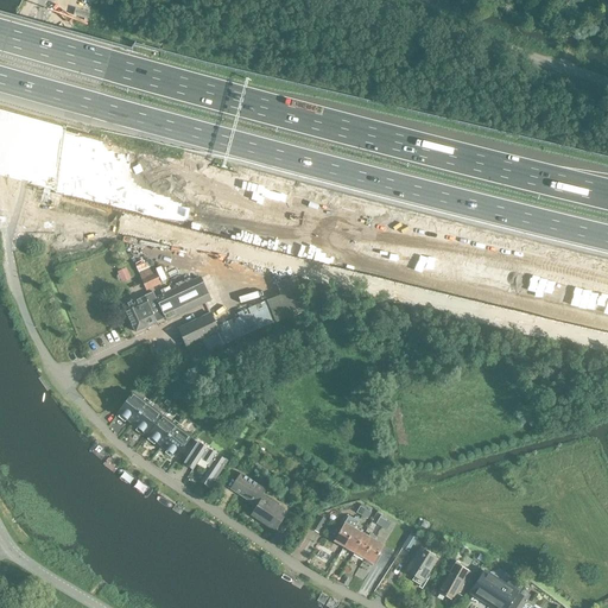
[(191,263),(228,271),(234,248),(197,240),(191,263)]
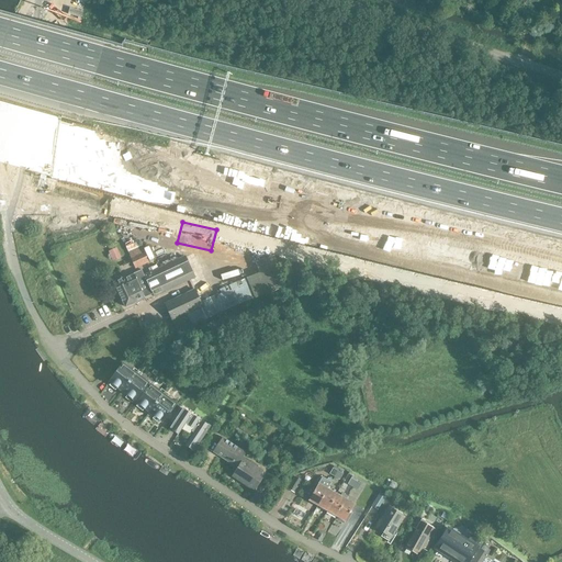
[(266,255),(263,244),(249,247),(251,258),(266,255)]
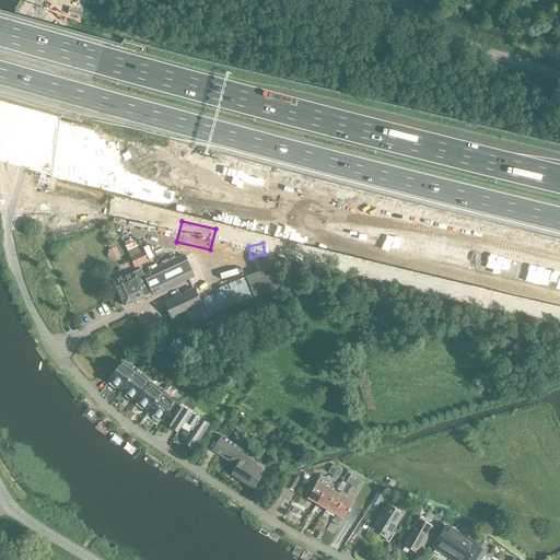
[(128,252),(130,257),(136,268),(150,261),(141,245),(128,252)]
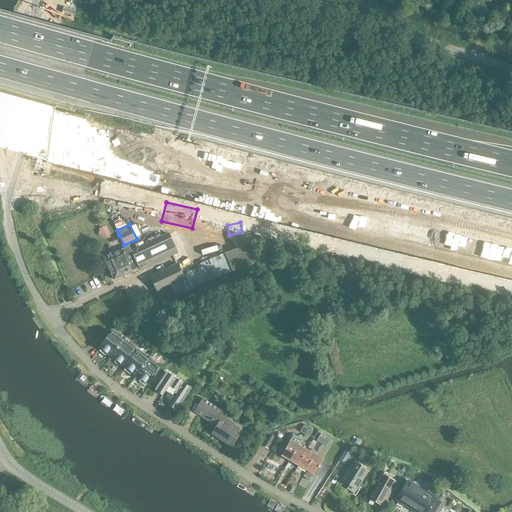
[(107,226),(99,229),(103,238),(110,234),(107,226)]
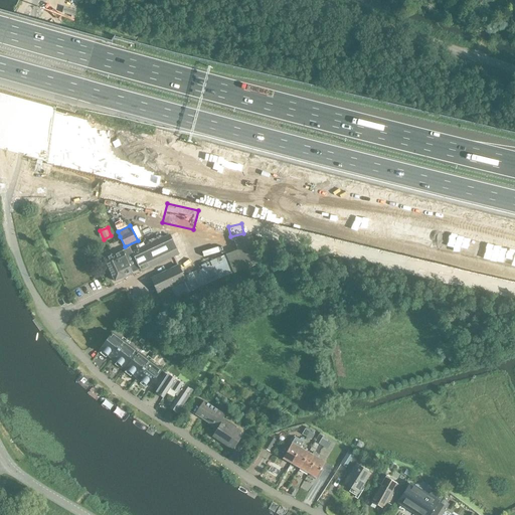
[(169,236),(146,246),(144,243),(137,246),(138,250),(136,251),(136,252),(133,253),(132,251),(127,253),(126,251),(115,256),(115,255),(106,259),(116,281),(135,273),(136,275),(145,271),(145,270),(178,254),(169,236)]
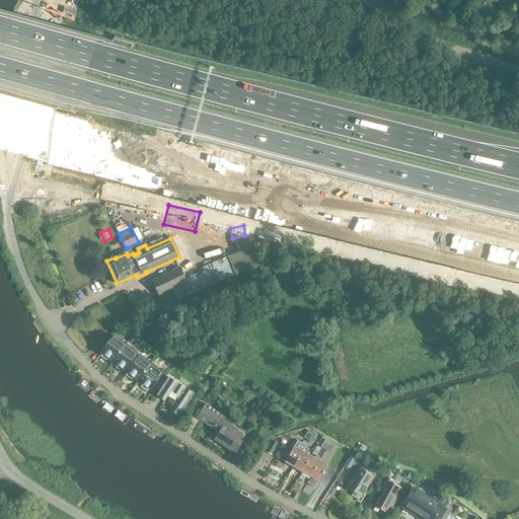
[(182,266),(151,280),(157,295),(190,281),(182,266)]
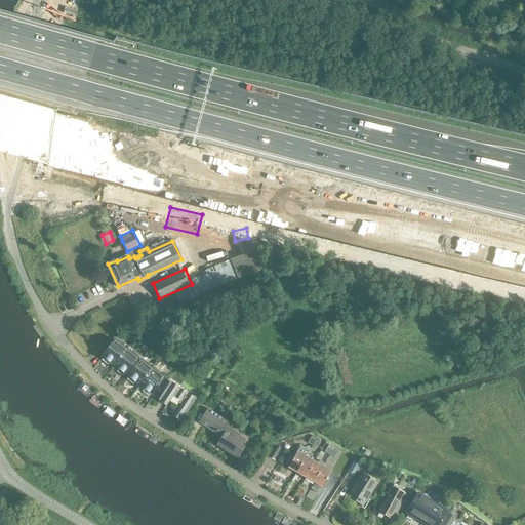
[(114,366),(128,347),(117,337),(103,357),(114,366)]
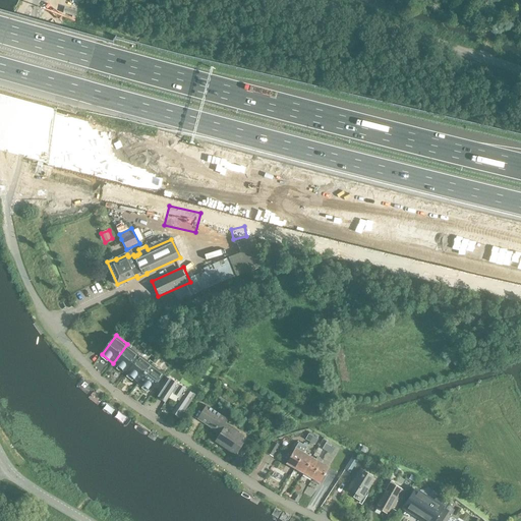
[(127,344),(113,363),(126,372),(140,354),(127,344)]
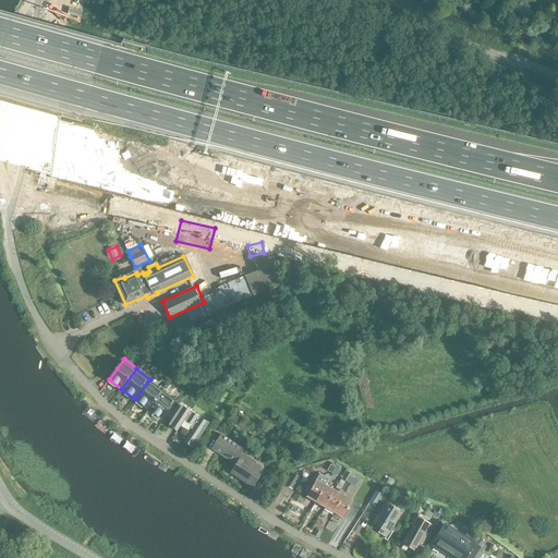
[(135,399),(148,410),(164,389),(150,379),(135,399)]
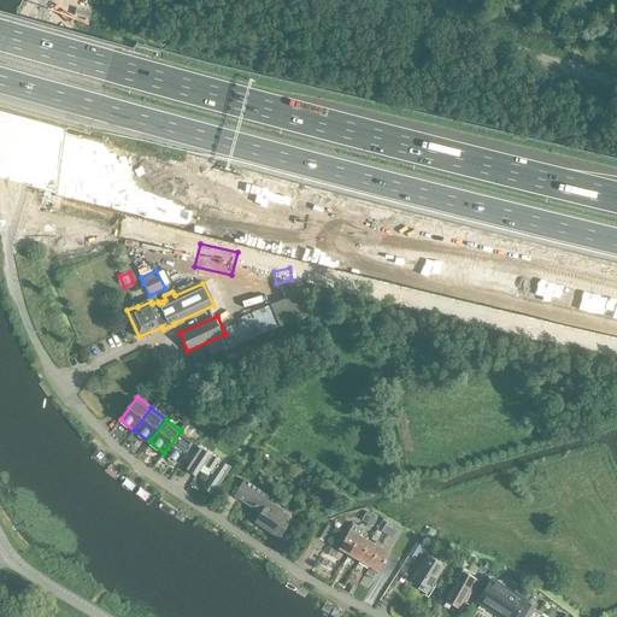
[(195,441),(181,430),(164,453),(178,463),(195,441)]
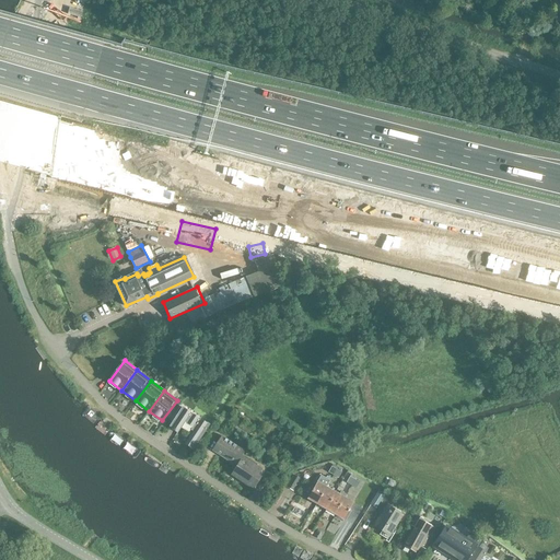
[(183,443),(193,450),(209,424),(181,407),(167,428),(176,433),(183,422),(193,428),(183,443)]
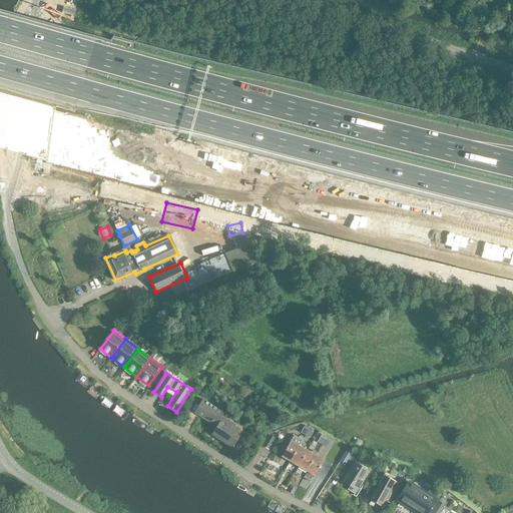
[(239,437),(236,435),(240,428),(221,416),(223,412),(202,399),(194,413),(217,427),(211,435),(231,448),(239,437)]
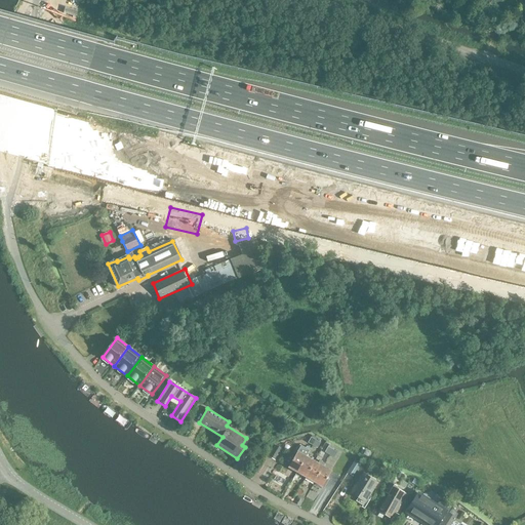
[(277,446),(270,457),(276,460),(282,449),(277,446)]
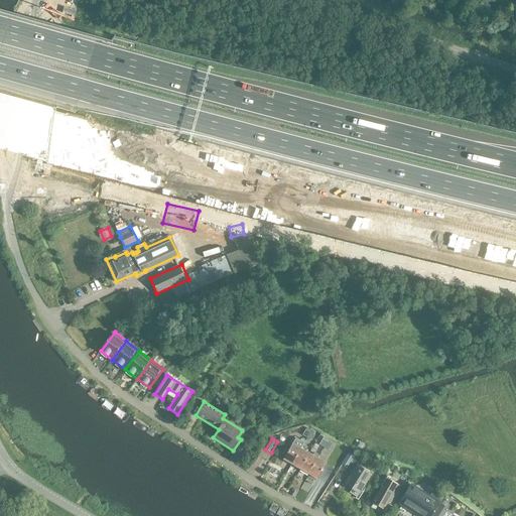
[(292,465),(300,448),(303,443),(295,438),(292,443),(283,460),(292,465)]
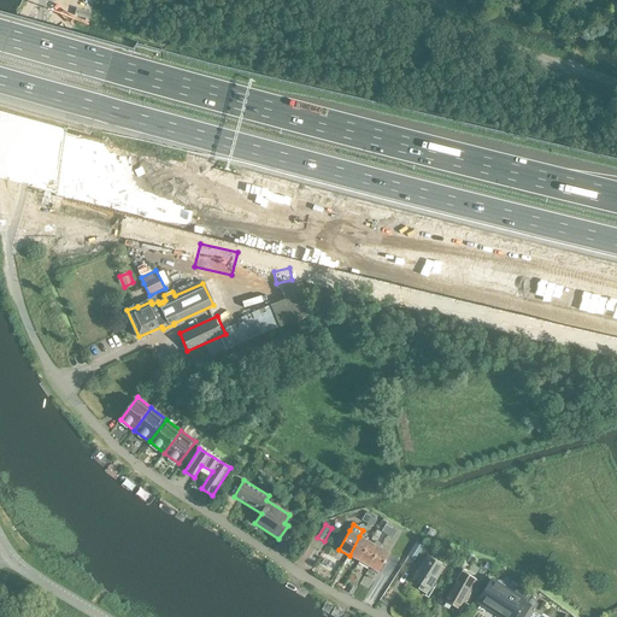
[(369,542),(359,536),(350,556),(359,560),(369,542)]
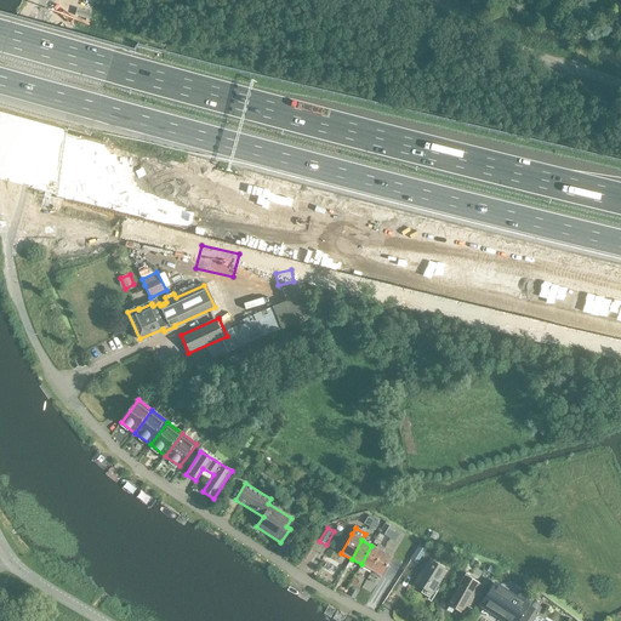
[(420,543),(411,558),(419,563),(427,547),(420,543)]
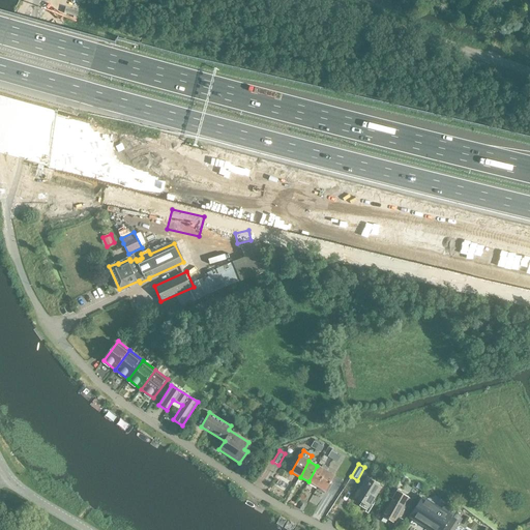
[(308,481),(317,487),(326,470),(317,466),(308,481)]
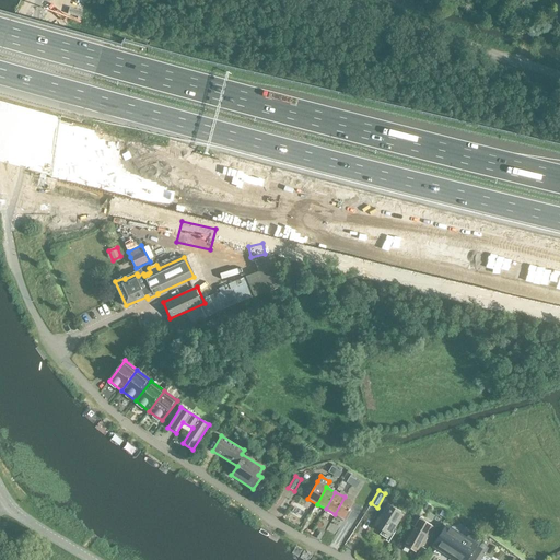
[(353,502),(345,497),(335,514),(345,520),(353,502)]
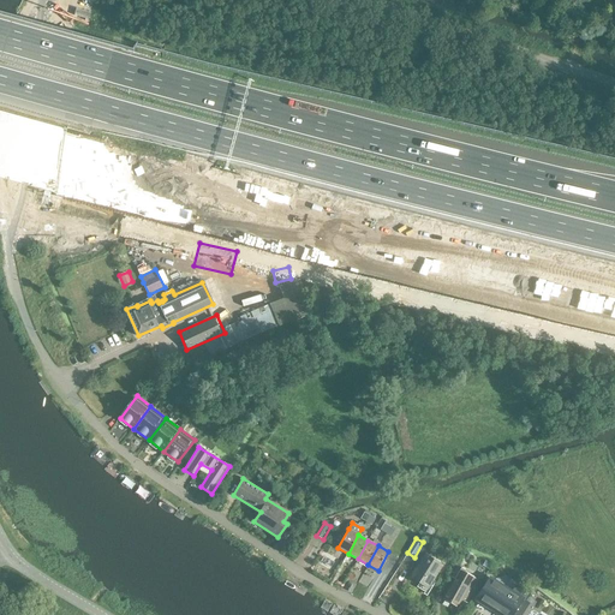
[(442,566),(424,554),(410,578),(422,585),(424,581),(430,585),(442,566)]
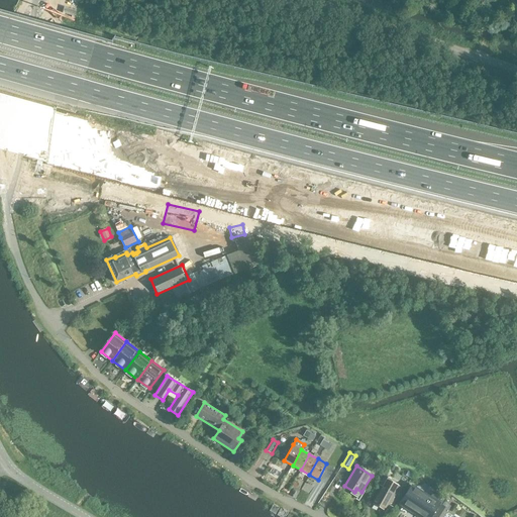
[(381,484),(383,485),(373,503),(385,510),(389,503),(391,504),(401,487),(385,478),(381,484)]
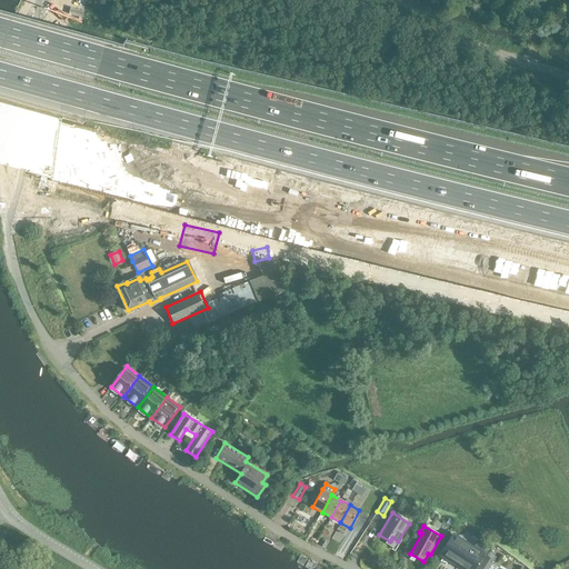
[(442,553),(466,568),(471,568),(487,547),(477,541),(472,549),(452,537),(442,553)]
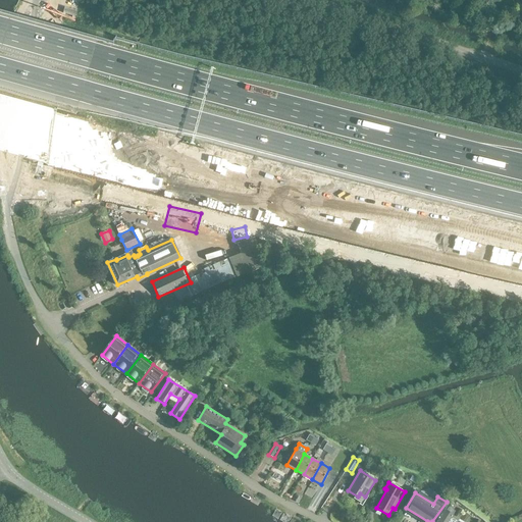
[(446,510),(437,521),(448,521),(453,514),(446,510)]
